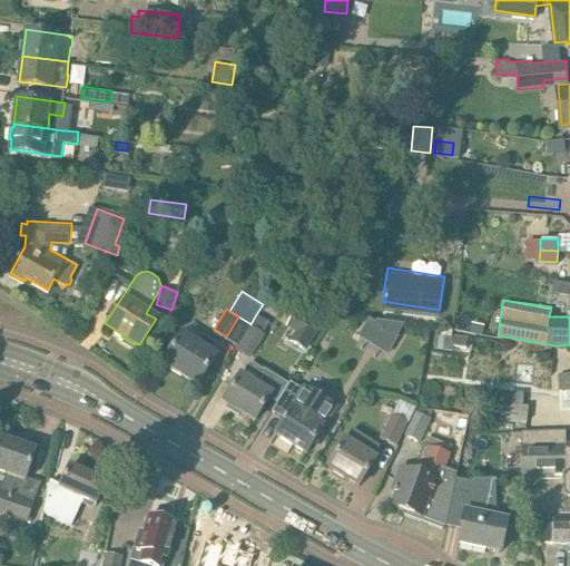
[(305,314),(292,338),(306,347),(320,323),(305,314)]
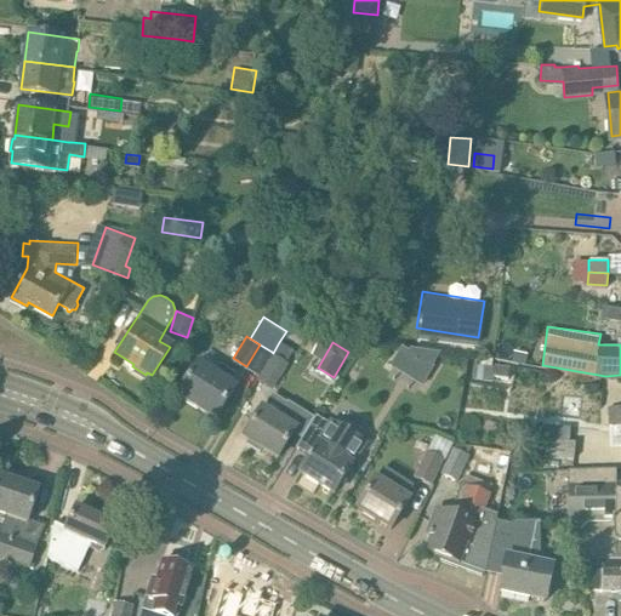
[(260,344),(246,366),(248,368),(258,374),(272,352),(260,344)]
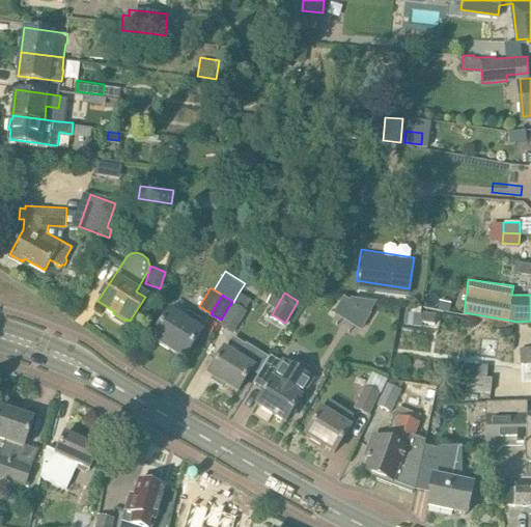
[(378,299),(343,296),(337,305),(364,322),(371,311),(370,310),(378,299)]
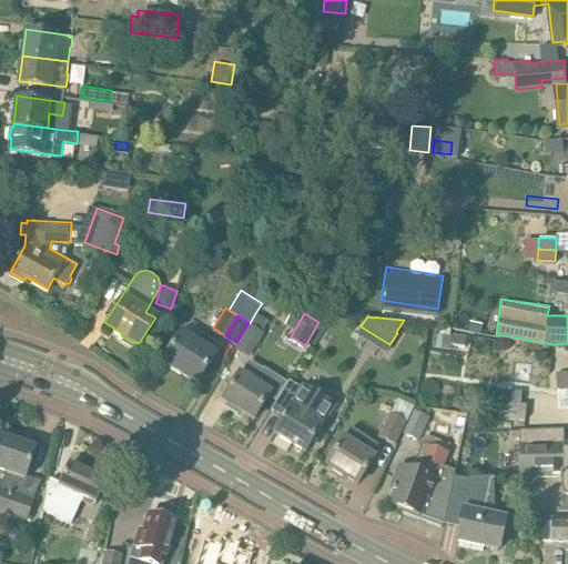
[(470,318),(468,329),(480,331),(483,320),(470,318)]
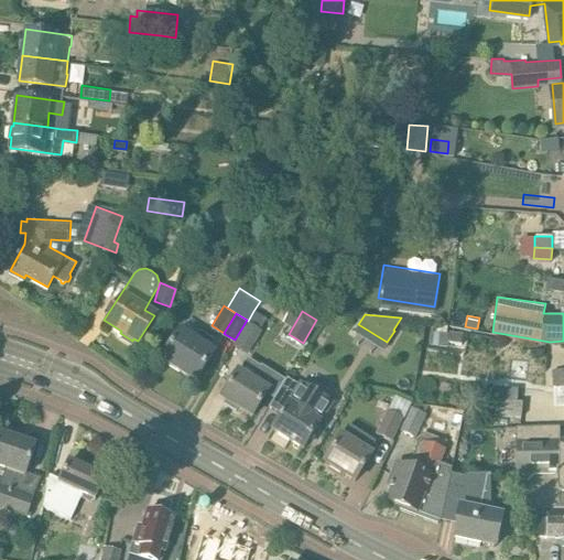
[(235,340),(232,343),(234,344),(247,353),(261,329),(259,326),(248,321),(247,320),(235,340)]
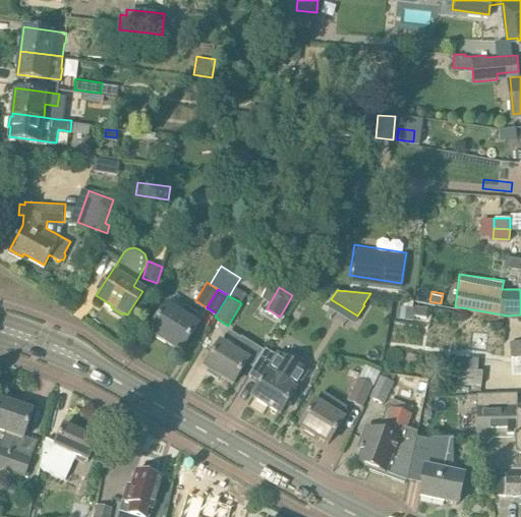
[(180,310),(167,302),(150,329),(180,348),(197,322),(192,319),(196,311),(184,304),(180,310)]
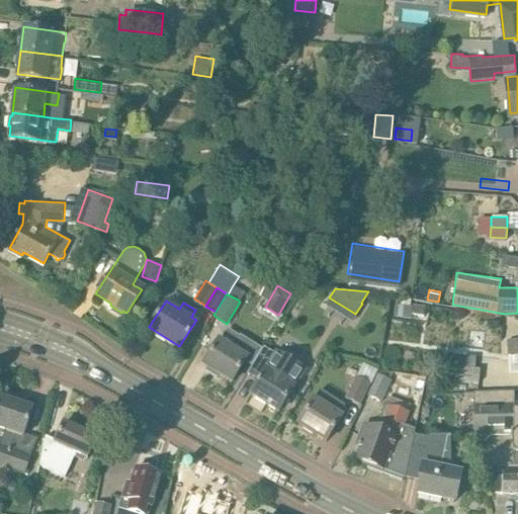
[(412,312),(424,314),(425,305),(412,303),(412,304),(396,302),(394,314),(412,316),(412,312)]
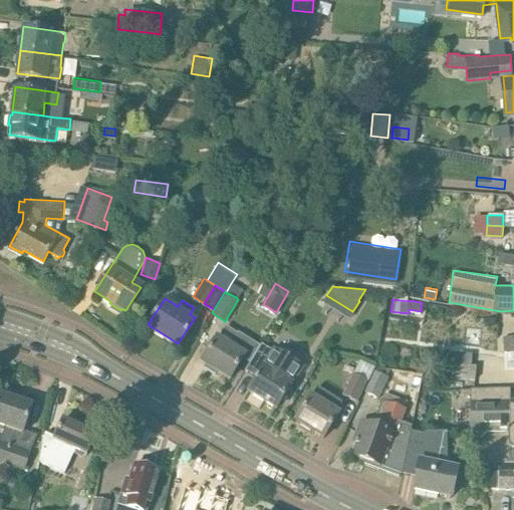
[(217,335),(202,358),(205,360),(204,363),(213,369),(216,367),(230,376),(244,354),(251,358),(260,344),(239,330),(238,332),(230,343),(217,335)]
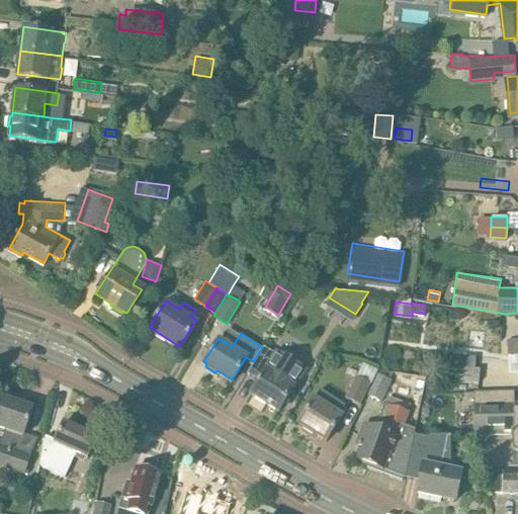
[(517,354),(517,336),(509,337),(510,352),(511,352),(511,355),(517,354)]
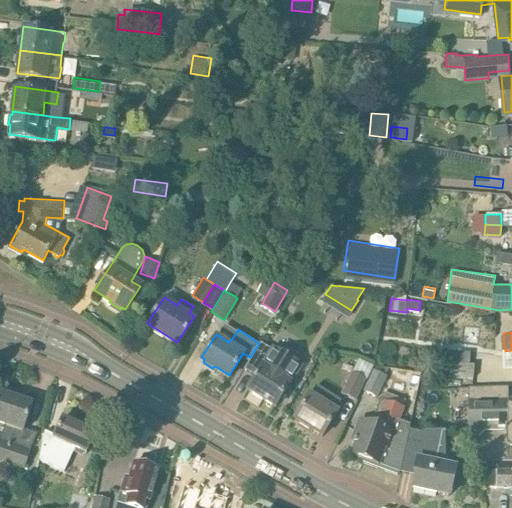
[(261,341),(244,367),(255,374),(248,386),(276,404),(291,380),(288,379),(292,373),(291,372),(297,363),(261,341)]
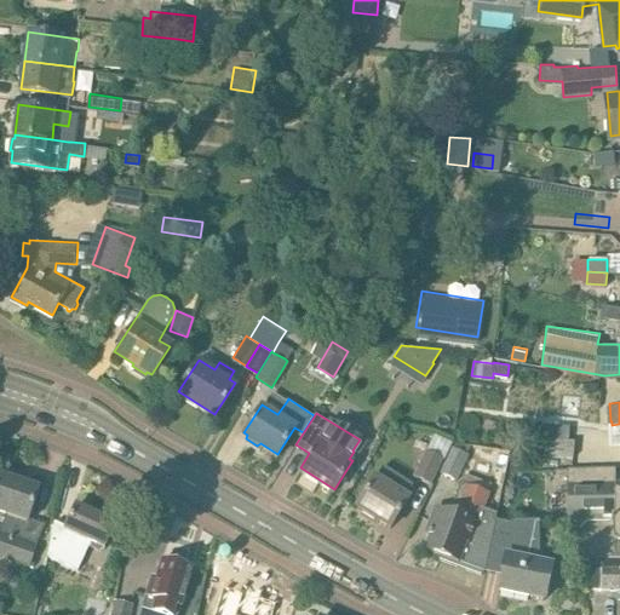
[(541,452),(573,454),(575,437),(569,437),(570,421),(544,420),(541,452)]
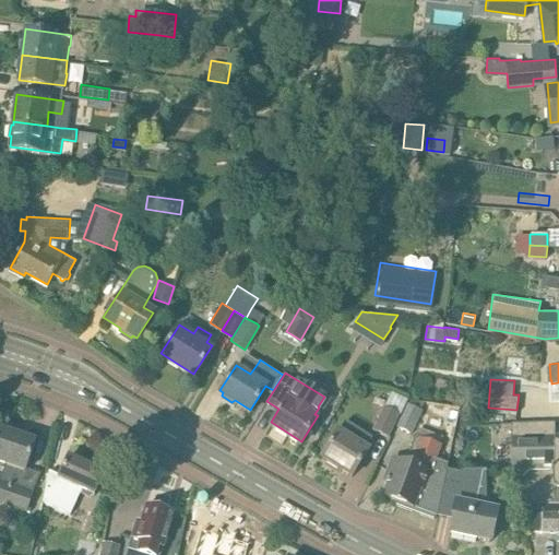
[(407,397),(391,389),(384,404),(383,404),(372,427),(389,435),(400,412),(401,413),(407,397)]
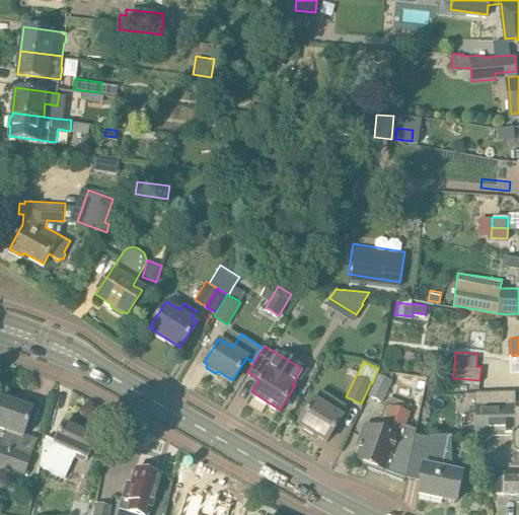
[(378,372),(368,393),(382,400),(385,393),(392,379),(391,378),(379,373),(378,372)]
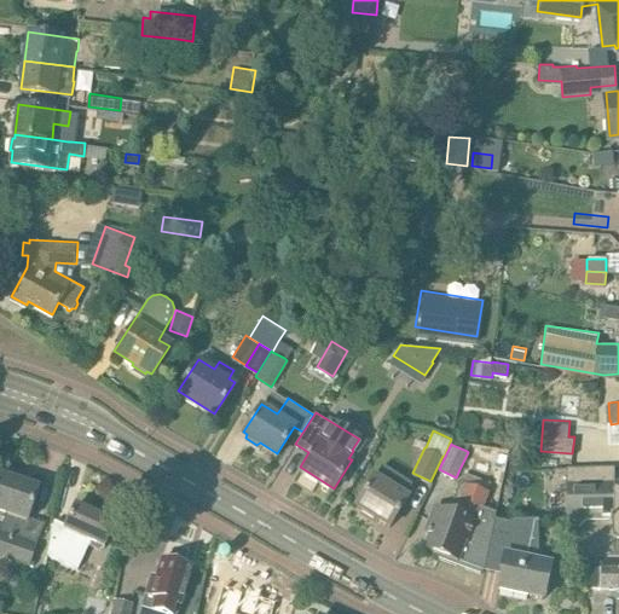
[(614,517),(618,516),(618,485),(617,486),(617,463),(568,463),(568,517),(576,517),(614,517)]
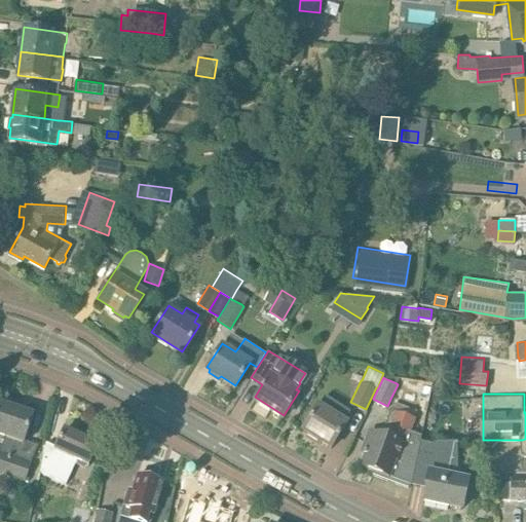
[(318,404),(303,429),(331,446),(346,421),(344,419),(350,410),(325,395),(318,404)]
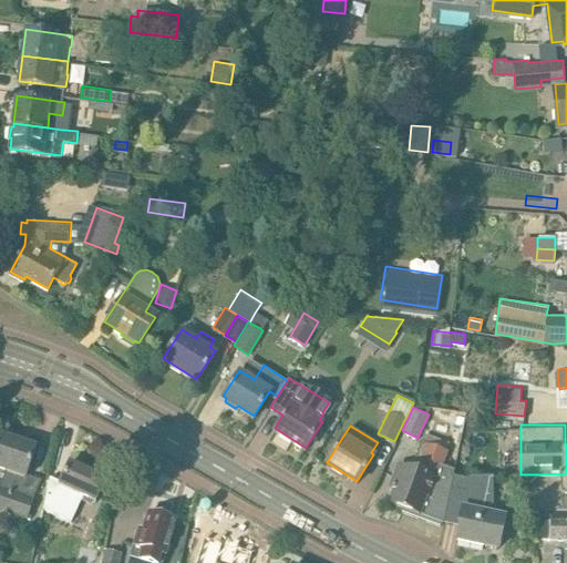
[(0,467),(4,470),(0,482),(0,507),(27,517),(32,500),(33,500),(41,478),(26,472),(35,444),(0,431),(0,467)]
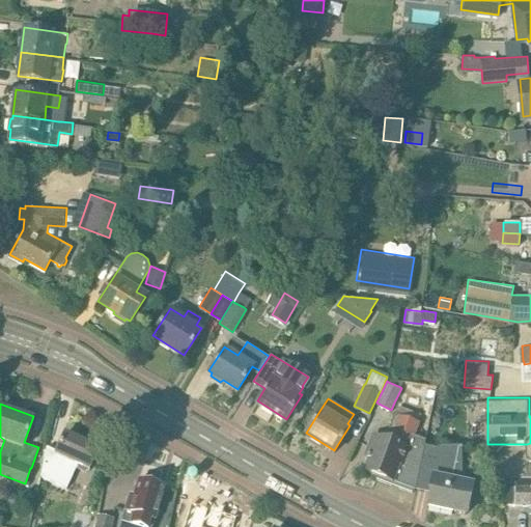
[(368,450),(364,469),(378,473),(376,476),(378,476),(392,481),(393,479),(400,481),(399,484),(402,486),(408,488),(413,490),(414,487),(415,487),(415,486),(419,467),(423,444),(425,437),(414,432),(418,420),(394,411),(393,411),(384,435),(371,430),(366,449),(368,450)]
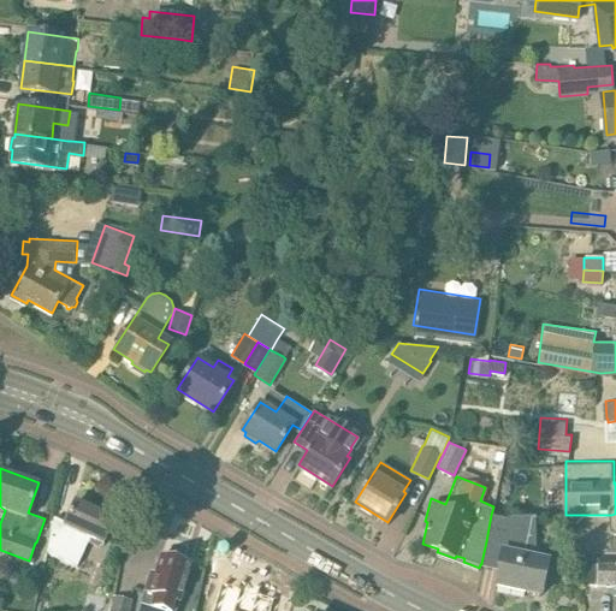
[(102,543),(114,517),(76,499),(64,526),(102,543)]
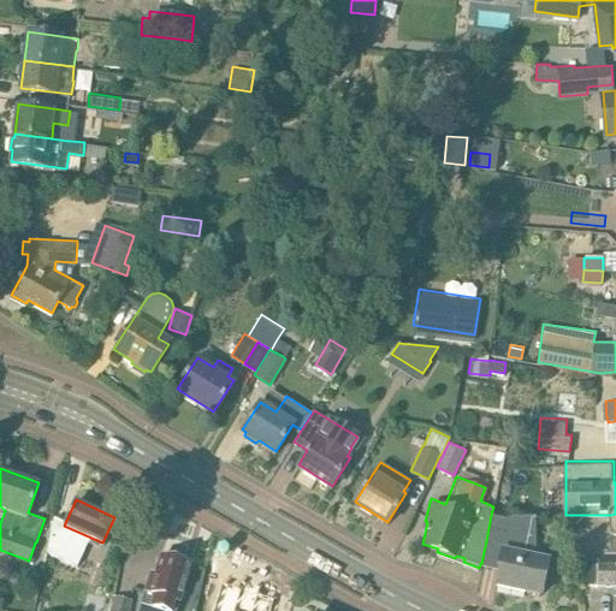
[(491,515),(486,541),(504,546),(503,549),(534,556),(534,515),(508,514),(508,517),(491,515)]
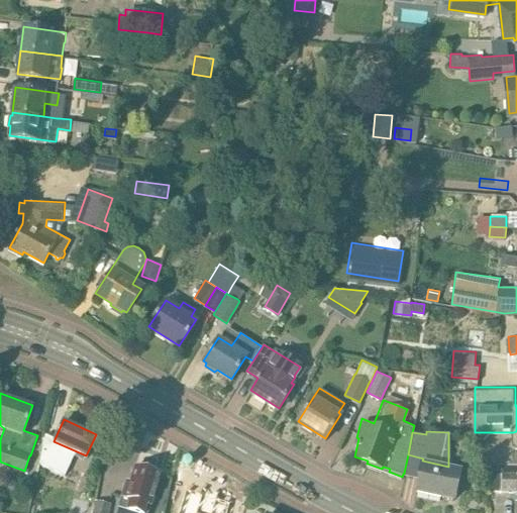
[(516,431),(513,432),(481,432),(481,462),(489,462),(489,463),(516,463),(516,431)]
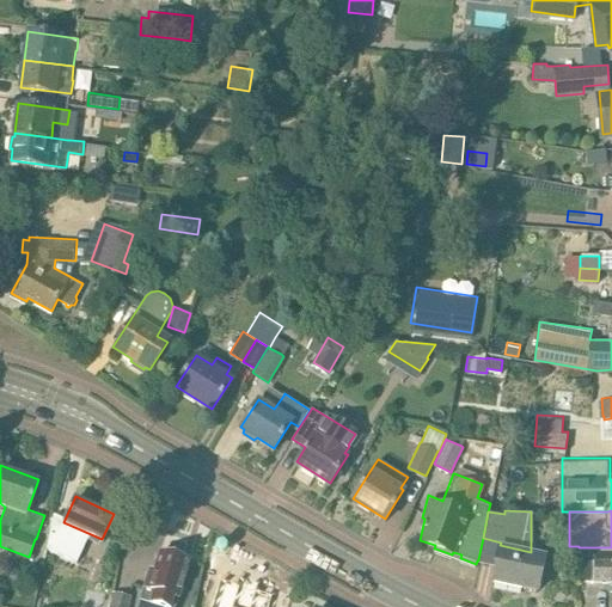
[(55,568),(65,538),(46,532),(36,562),(55,568)]
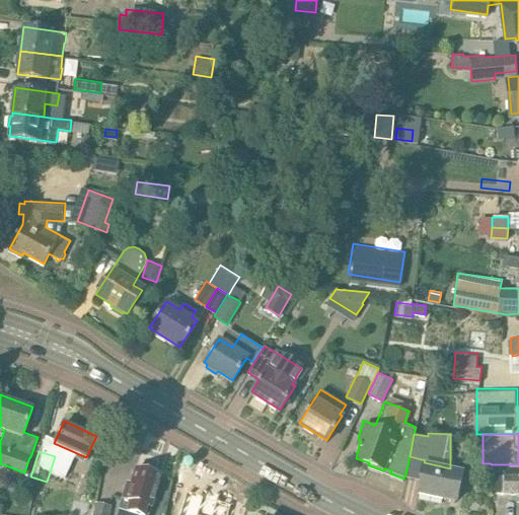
[(462,471),(450,468),(424,462),(421,479),(418,491),(456,499),(462,471)]
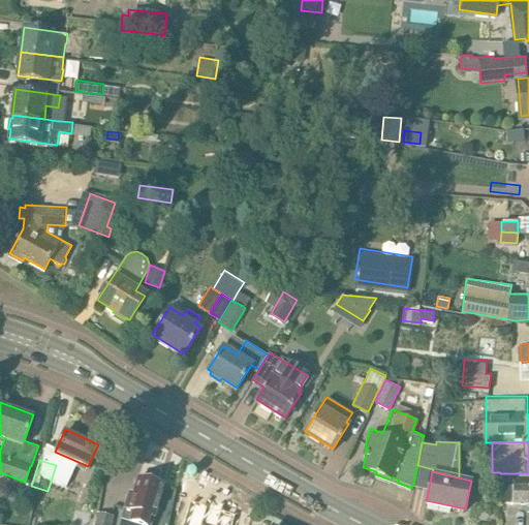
[(129,489),(120,518),(143,524),(151,524),(164,484),(137,475),(133,491),(129,489)]
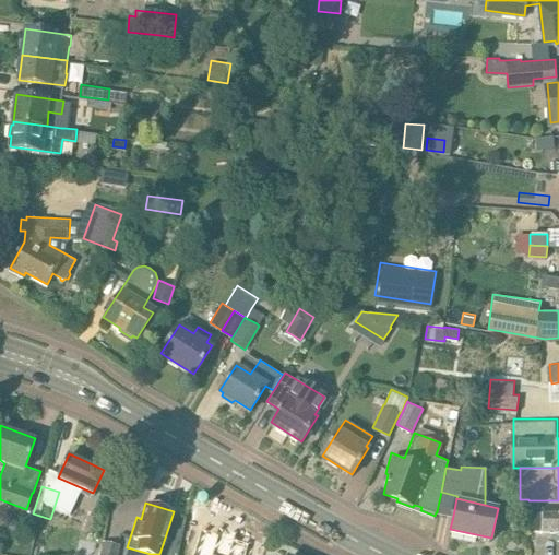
[(235,538),(237,532),(217,526),(215,532),(201,527),(191,554),(246,554),(250,543),(235,538)]
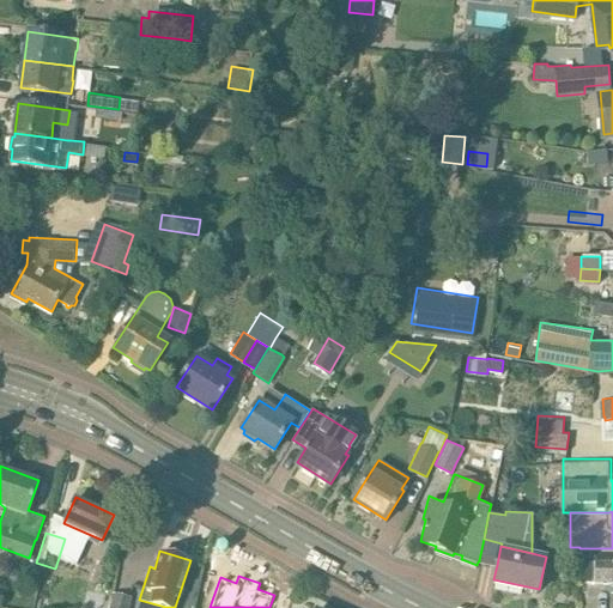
[(113,591),(108,607),(128,607),(132,595),(113,591)]
